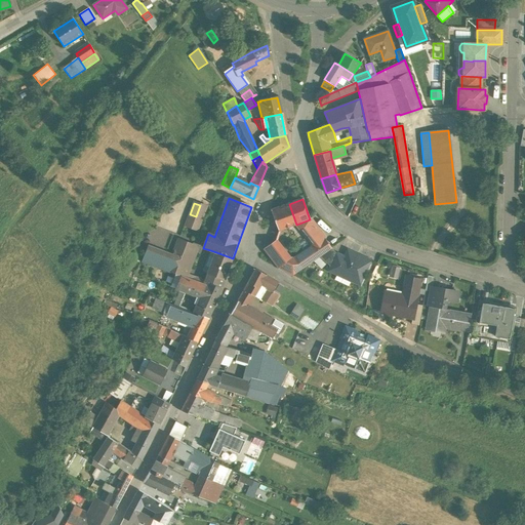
[(289,204),(271,210),(279,231),(295,225),(296,225),(289,204)]
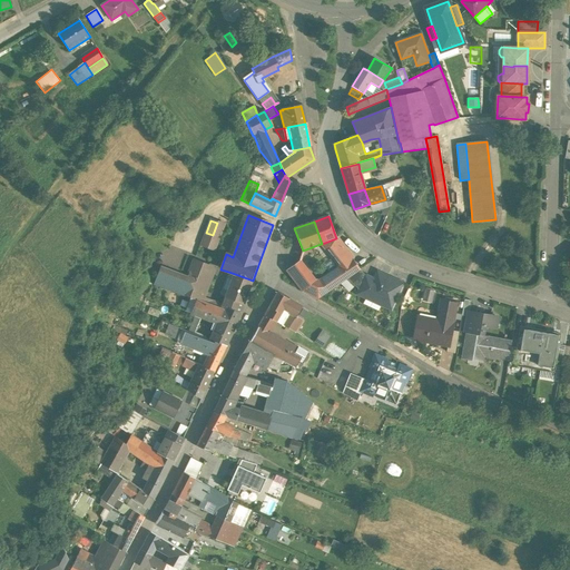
[(224,225),(217,223),(213,235),(218,237),(224,225)]
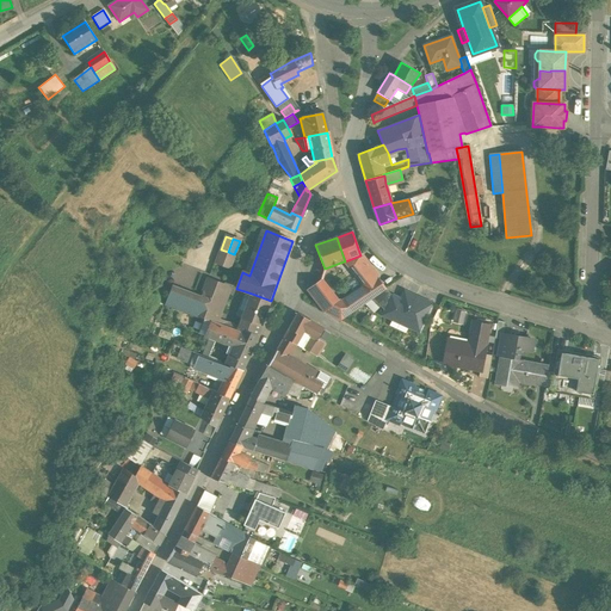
[(221,250),(218,257),(232,261),(234,254),(228,252),(221,250)]
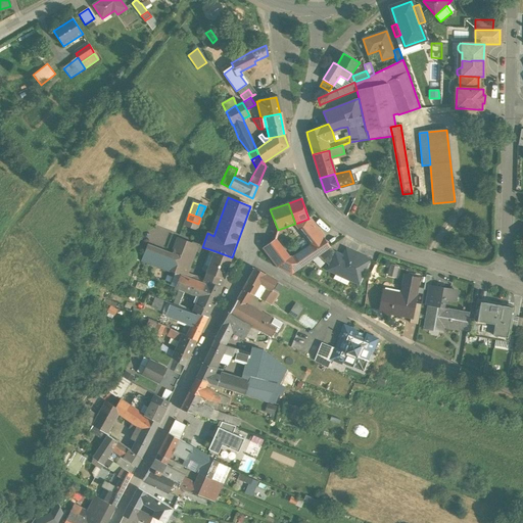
[(295,224),(294,224),(312,246),(324,237),(308,219),(295,224)]
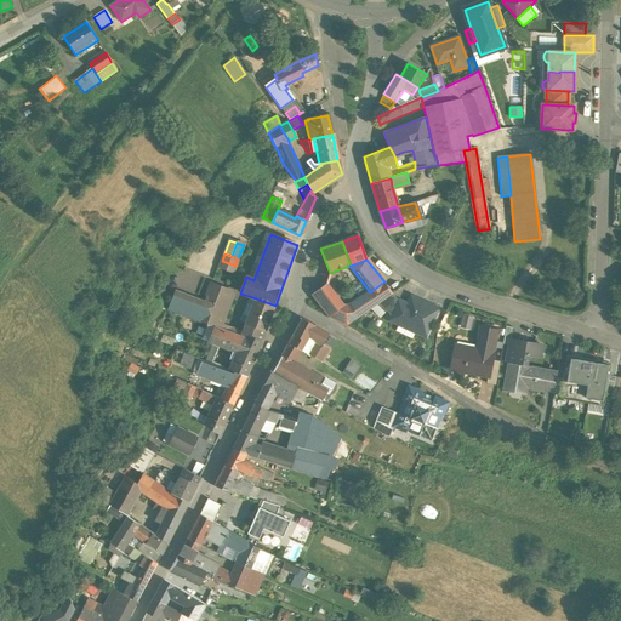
[(235,266),(222,261),(220,267),(233,273),(235,266)]
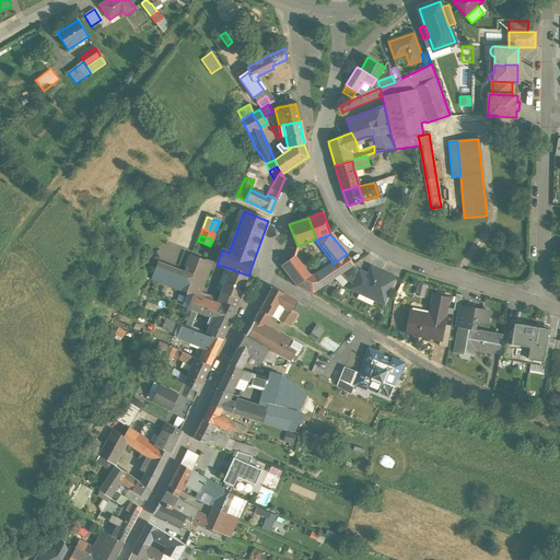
[(334,264),(312,279),(310,277),(300,283),(303,289),(312,293),(340,273),(353,264),(347,254),(334,264)]
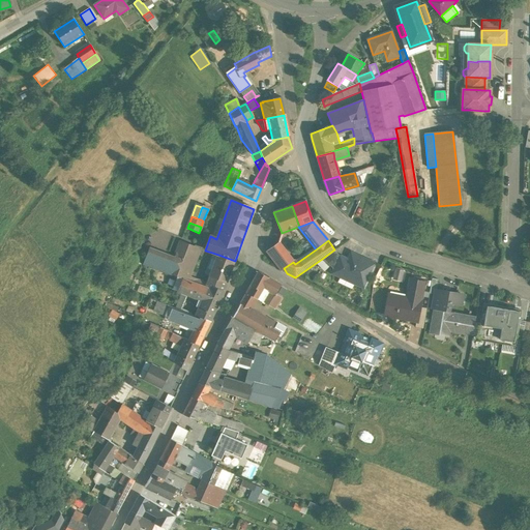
[(293,262),(277,241),(266,251),(282,270),(284,268),(293,262)]
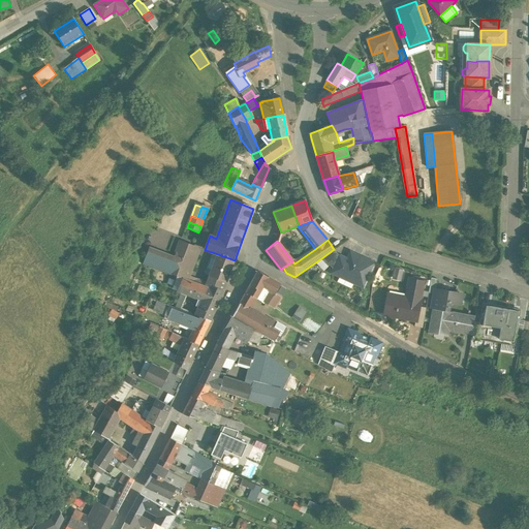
[(179,243),(173,260),(166,258),(161,271),(182,279),(187,281),(198,249),(179,243)]
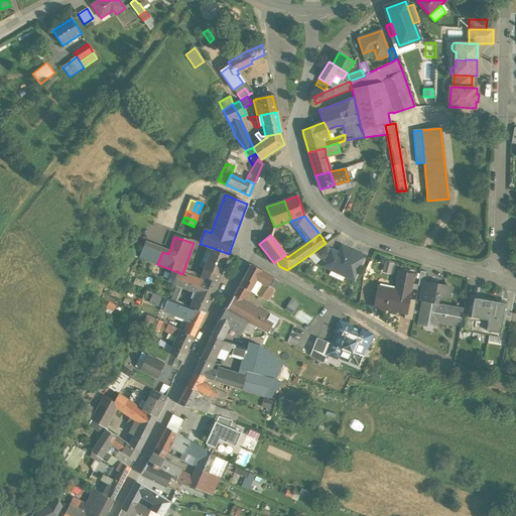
[(162,252),(163,250),(146,243),(140,258),(157,264),(162,252)]
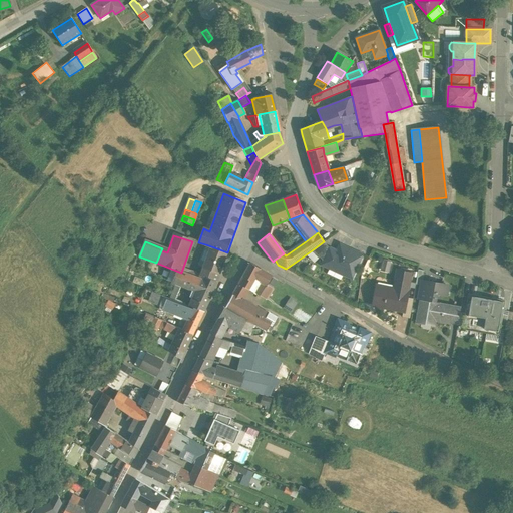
[(329,248),(324,241),(312,250),(323,261),(321,265),(330,269),(331,266),(330,266),(336,251),(329,248)]
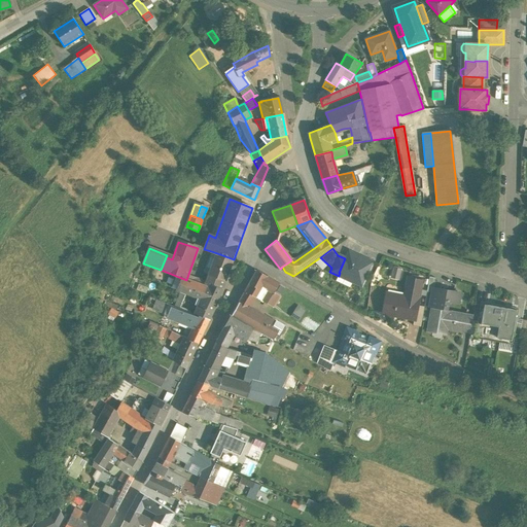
[(373,262),(348,251),(345,258),(339,273),(340,273),(352,279),(351,282),(361,286),(373,262)]
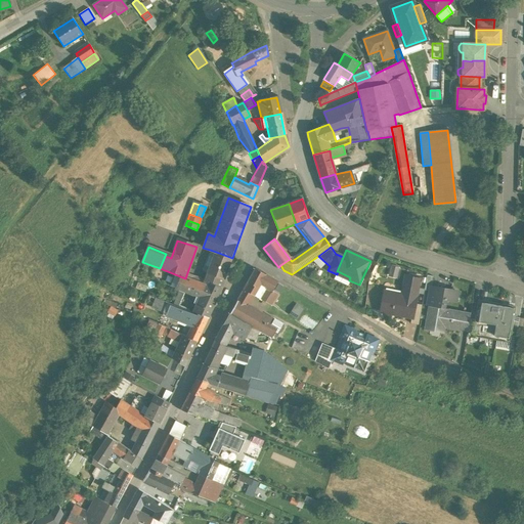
[(232,258),(216,252),(208,273),(211,275),(224,279),(232,258)]
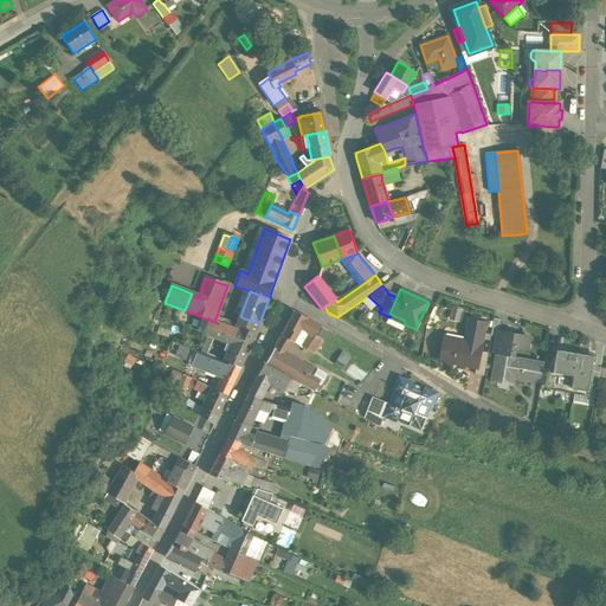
[(451,308),(450,320),(459,321),(461,308),(451,308)]
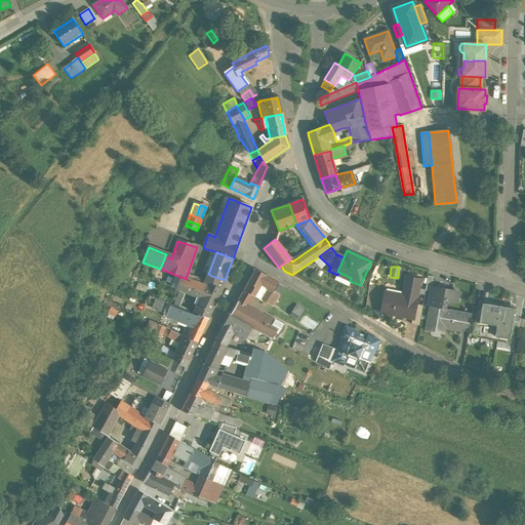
[(279,283),(255,269),(244,290),(253,295),(258,298),(266,287),(266,288),(273,292),(273,291),(279,283)]
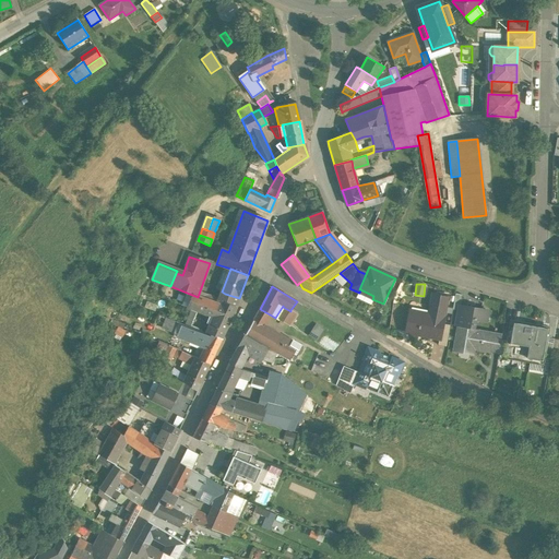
[(187,293),(182,306),(187,308),(192,295),(187,293)]
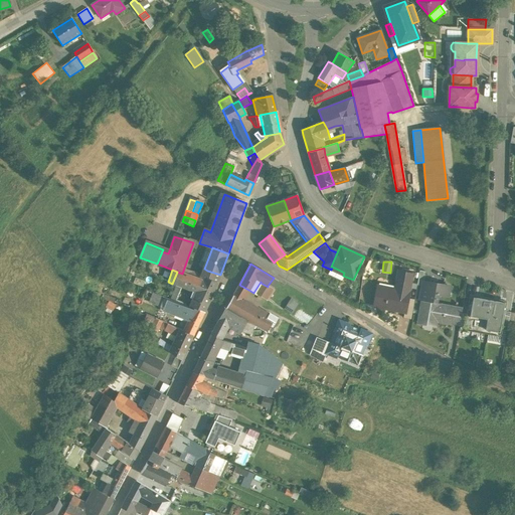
[(220,275),(207,271),(205,278),(209,280),(217,283),(220,275)]
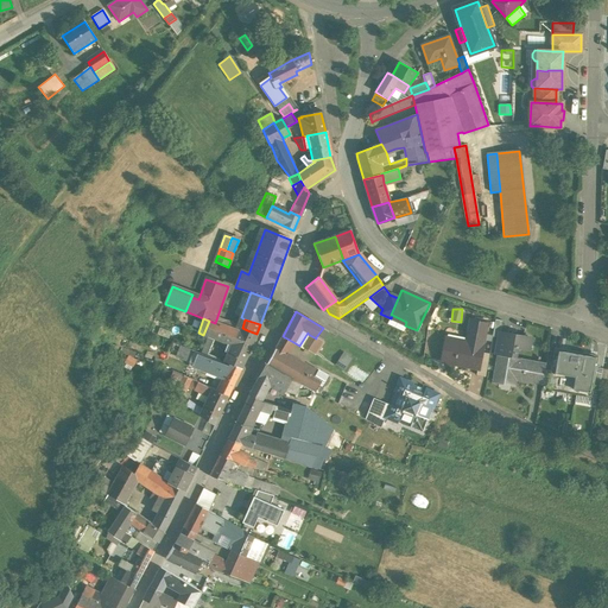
[(502,321),(495,320),(493,336),(500,337),(500,333),(502,321)]
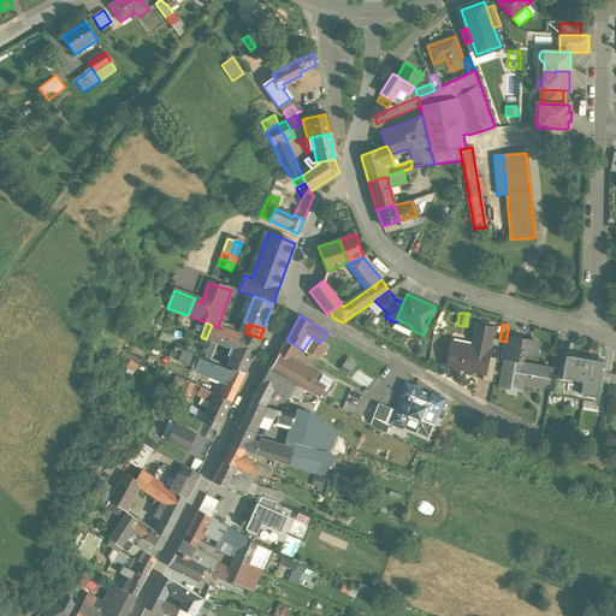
[(218,327),(212,325),(206,339),(235,349),(238,345),(244,348),(250,335),(246,332),(243,336),(218,327)]
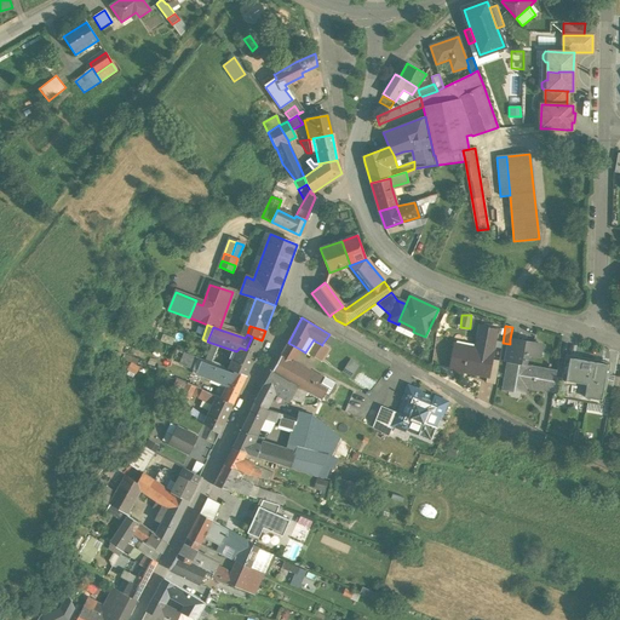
[(475,351),(454,348),(451,369),(487,377),(488,377),(491,359),(497,331),(480,327),(475,351)]
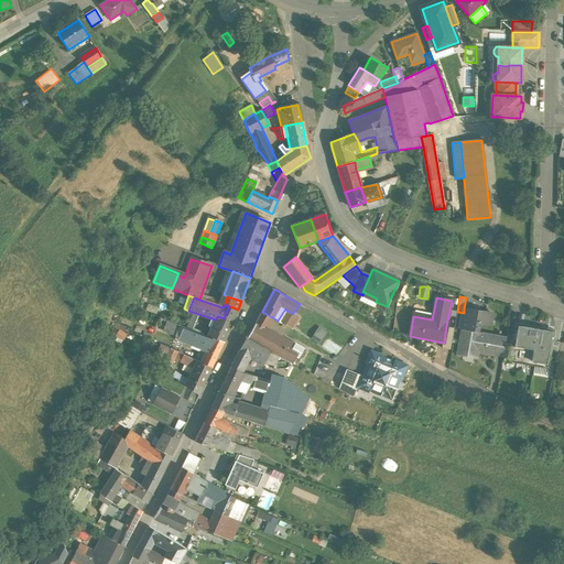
[(224,318),(218,316),(215,320),(208,336),(224,343),(231,326),(238,310),(229,306),(224,318)]
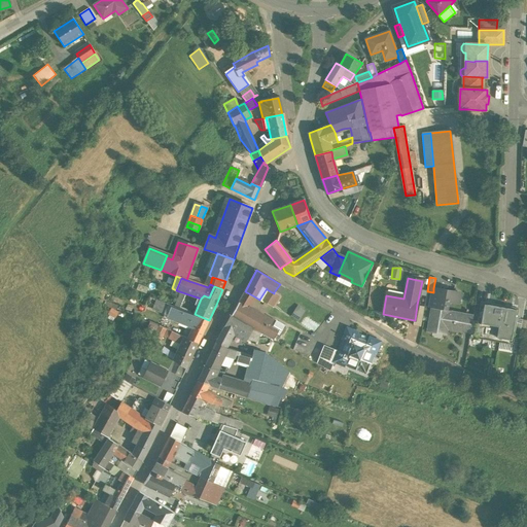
[(433,288),(433,292),(430,308),(433,309),(433,308),(446,310),(447,301),(457,303),(459,292),(433,288)]
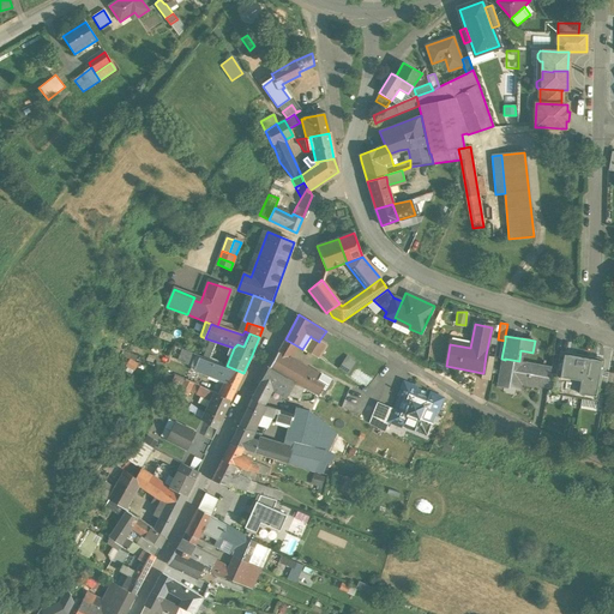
[(319,342),(311,337),(308,341),(311,343),(308,347),(309,350),(319,357),(319,356),(320,357),(327,345),(319,341),(319,342)]
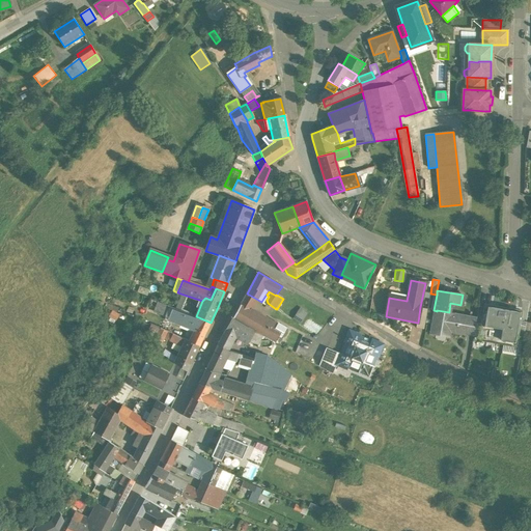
[(247,294),(241,304),(250,310),(256,299),(247,294)]
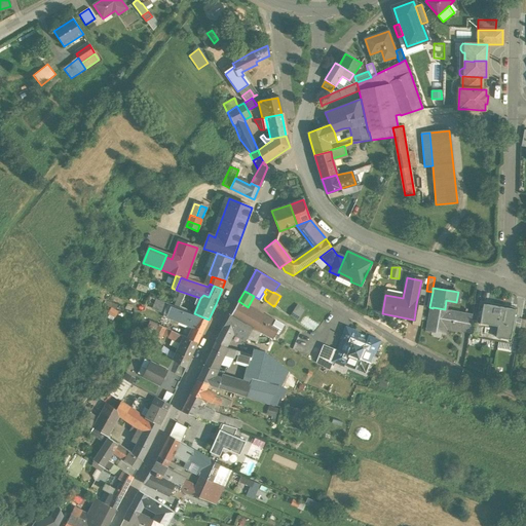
[(238,301),(232,313),(231,314),(253,328),(253,329),(271,338),(272,338),(275,340),(278,334),(282,334),(283,332),(284,330),(285,328),(285,326),(283,326),(284,325),(275,321),(274,323),(248,307),(238,301)]
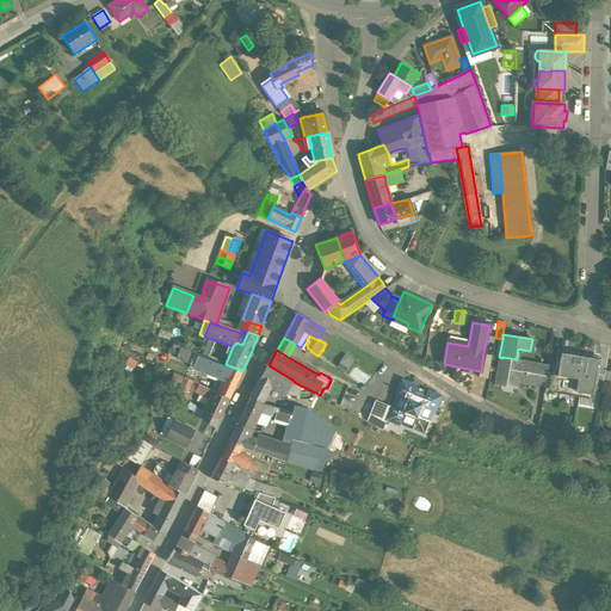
[(600,358),(559,351),(557,353),(554,374),(551,388),(593,396),(594,392),(598,374),(600,358)]
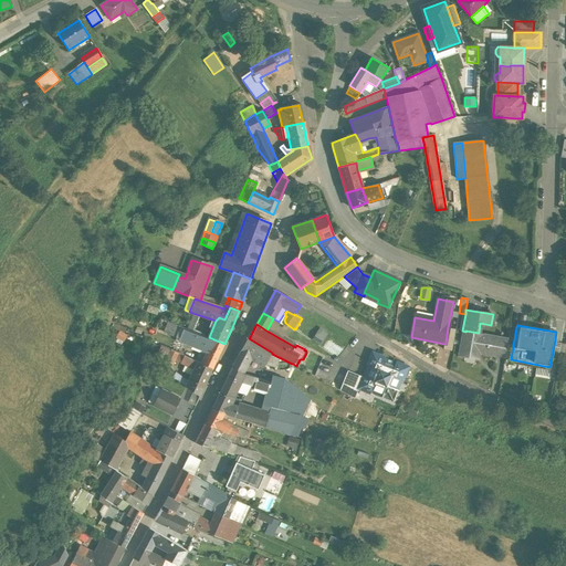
[(516,327),(510,326),(507,338),(506,345),(513,346),(516,327)]
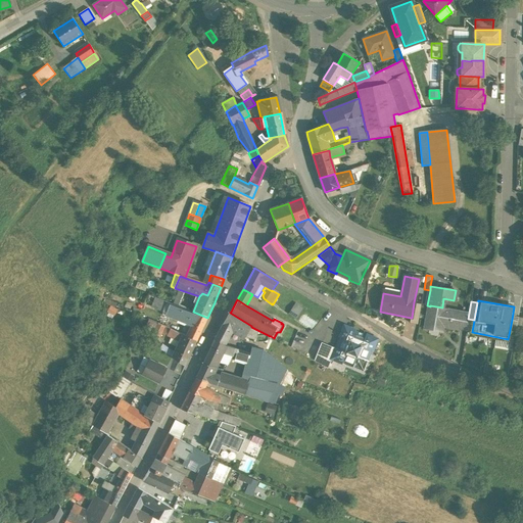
[(176,306),(165,302),(156,324),(168,329),(173,315),(176,306)]
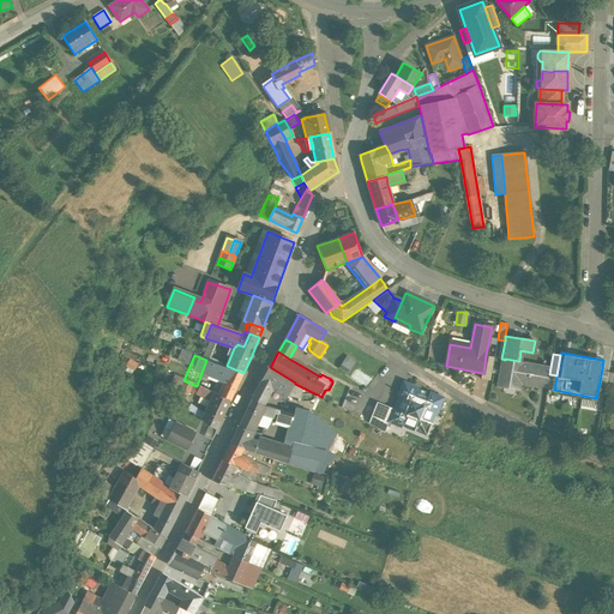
[(486,355),(483,373),(482,373),(481,379),(491,380),(494,357),(486,355)]
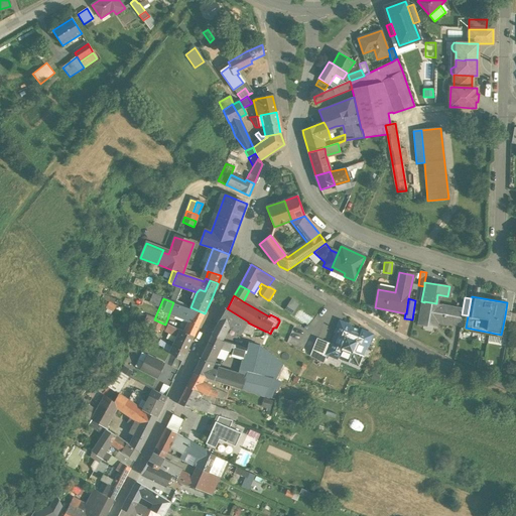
[(436,303),(424,301),(424,302),(421,321),(433,324),(432,327),(433,327),(434,321),(454,326),(455,321),(461,323),(462,314),(463,308),(462,310),(440,306),(441,304),(436,303)]
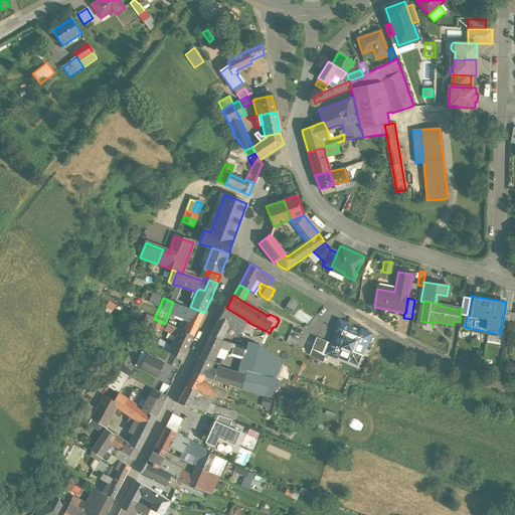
[(181,305),(173,302),(170,310),(176,312),(178,313),(181,305)]
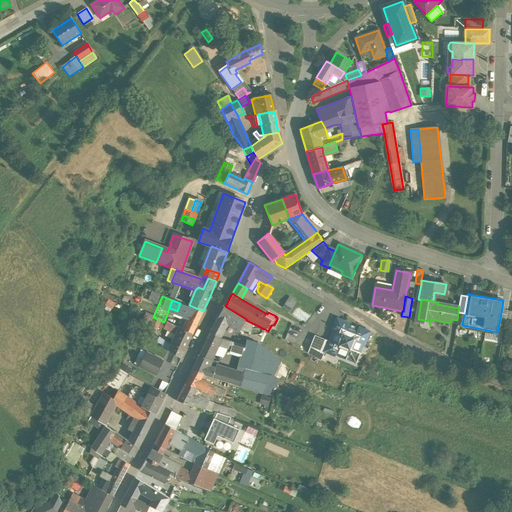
[(203,312),(180,303),(177,311),(176,313),(190,318),(198,321),(203,312)]
